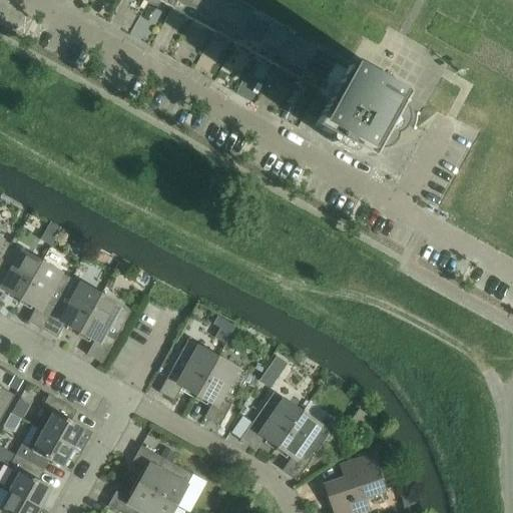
[(154,0),(171,10),(176,0),(154,0)]
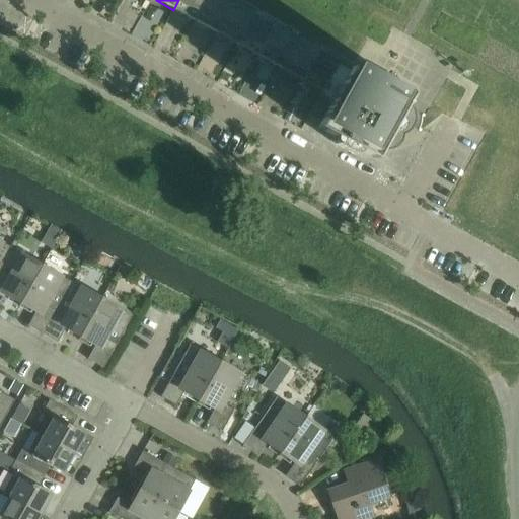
[(178,0),(173,10),(196,21),(207,0),(178,0)]
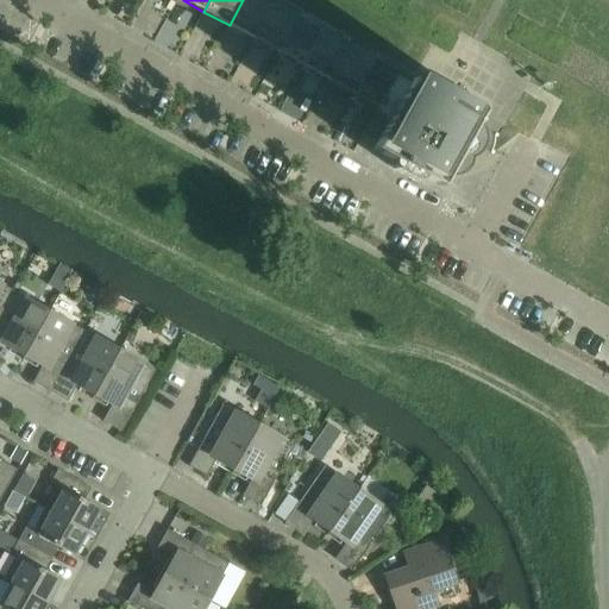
[(243,0),(230,25),(255,39),(275,0),(243,0)]
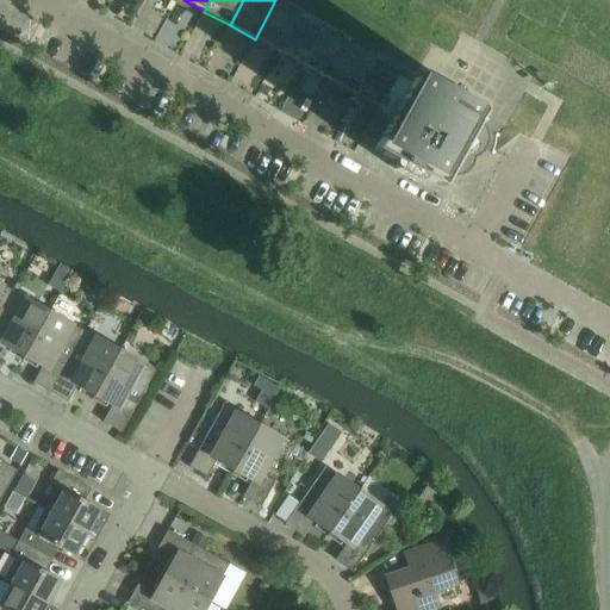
[(278,0),(275,0),(255,39),(280,54),(302,13),(298,11),(294,7),(286,2),(280,1),(278,0)]
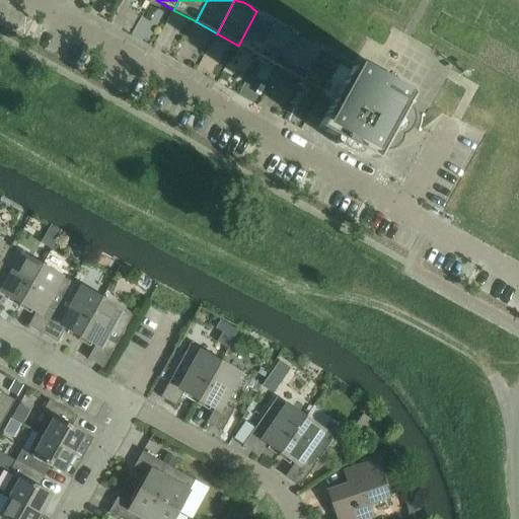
[(256,11),(238,46),(260,57),(278,23),(275,21),(272,17),(265,14),(260,13),(256,11)]
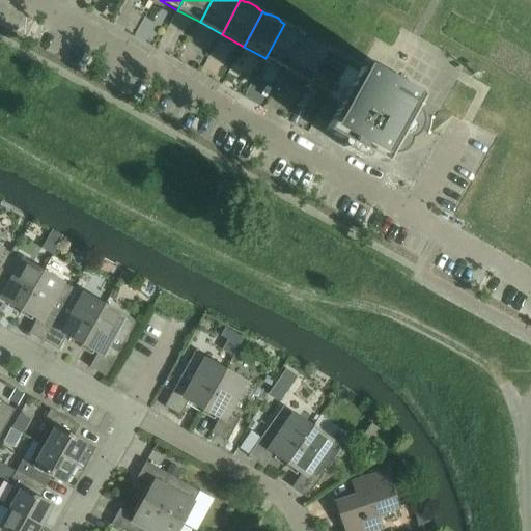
[(284,24),(266,58),(286,71),(306,35),(303,34),(300,30),(292,26),(287,25),(284,24)]
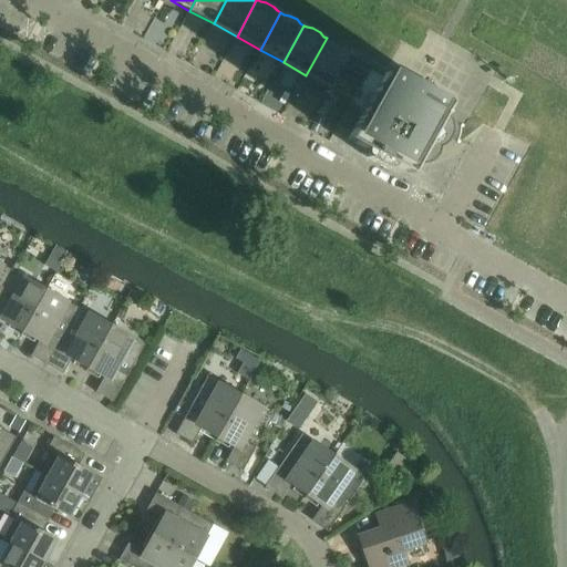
[(327,38),(306,75),(329,89),(350,51),(347,49),(343,45),(336,41),(330,40),(327,38)]
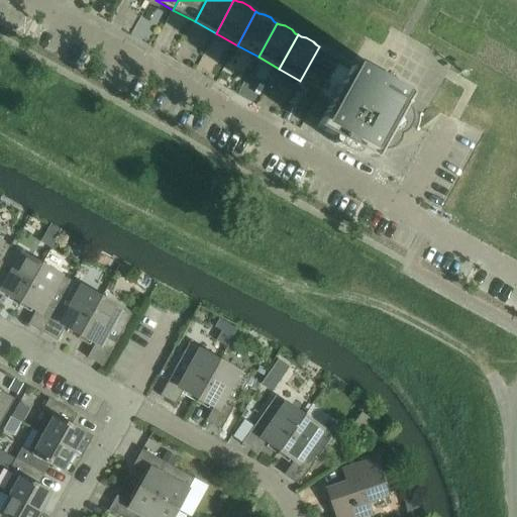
[(300,81),(320,92),(321,92),(340,59),(337,57),(333,54),(327,49),(322,48),(319,46),(300,81)]
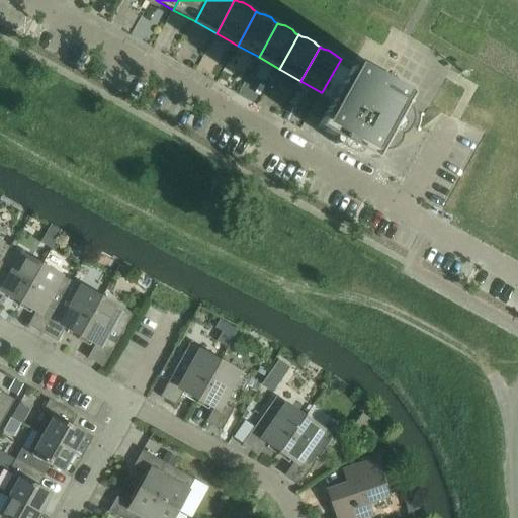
[(322,92),(321,92),(308,116),(320,123),(317,128),(374,160),(390,133),(392,134),(394,134),(397,134),(399,134),(401,134),(403,133),(405,132),(406,132),(408,130),(410,127),(410,126),(411,125),(412,124),(412,122),(413,120),(413,117),(413,116),(412,114),(412,112),(411,110),(409,107),(408,106),(406,104),(410,96),(409,91),(389,80),(387,77),(385,75),(383,74),(381,74),(378,74),(364,67),(357,63),(353,64),(352,65),(341,59),(322,92)]
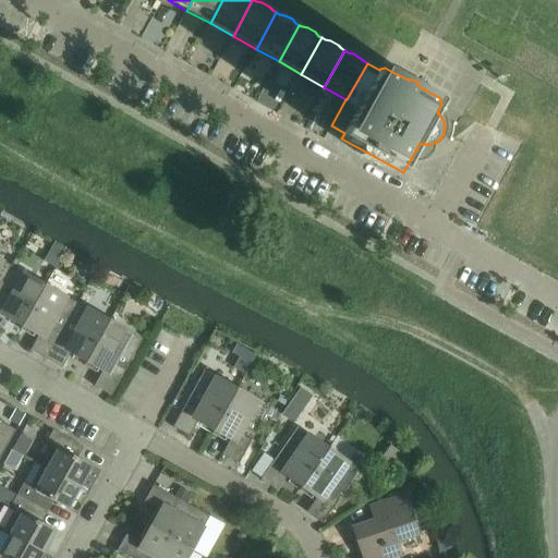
[(0,261),(0,292),(13,268),(0,261)]
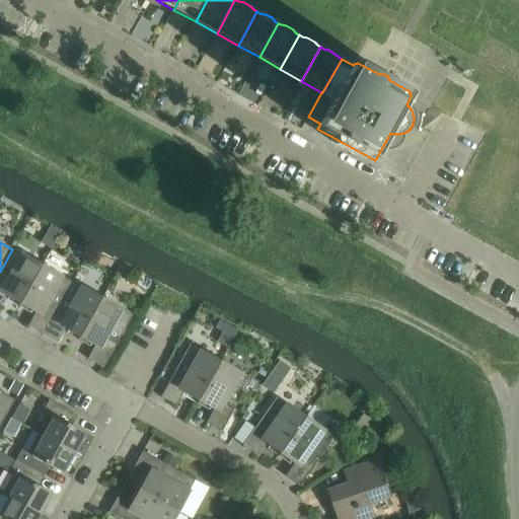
[(12,249),(0,272),(0,305),(6,295),(21,304),(42,267),(12,249)]
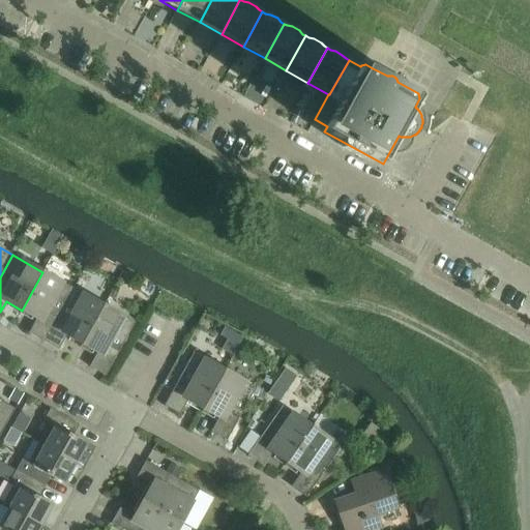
[(42,272),(22,311),(37,319),(29,333),(43,342),(74,289),(42,272)]
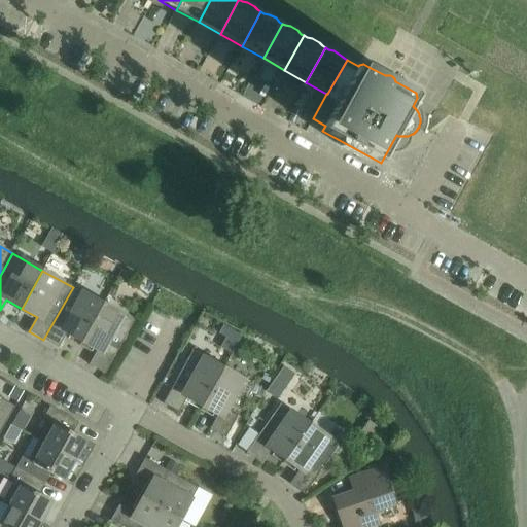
[(73,287),(43,340),(59,348),(67,334),(81,342),(103,304),(73,287)]
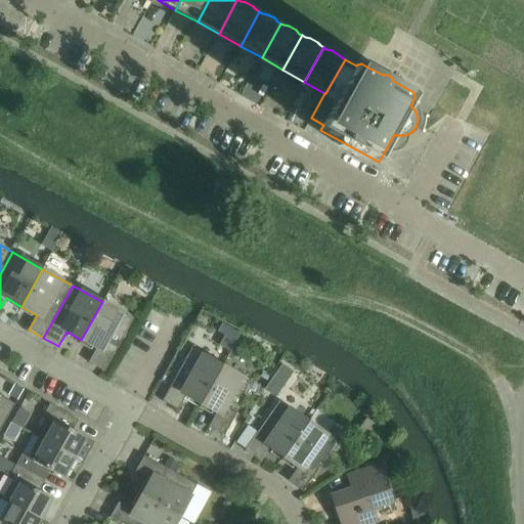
[(102,302),(81,340),(96,349),(88,363),(104,373),(133,319),(102,302)]
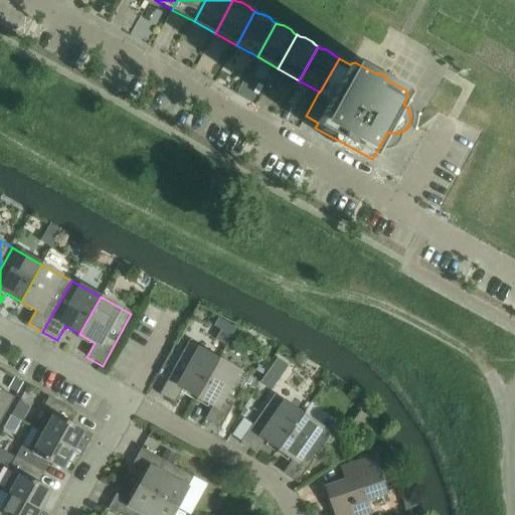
[(183,389),(198,397),(218,360),(188,343),(159,395),(175,403),(183,389)]
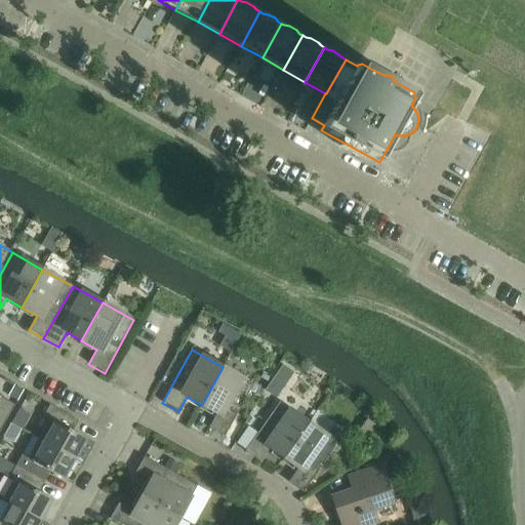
[(283,365),(275,377),(285,385),(293,373),(283,365)]
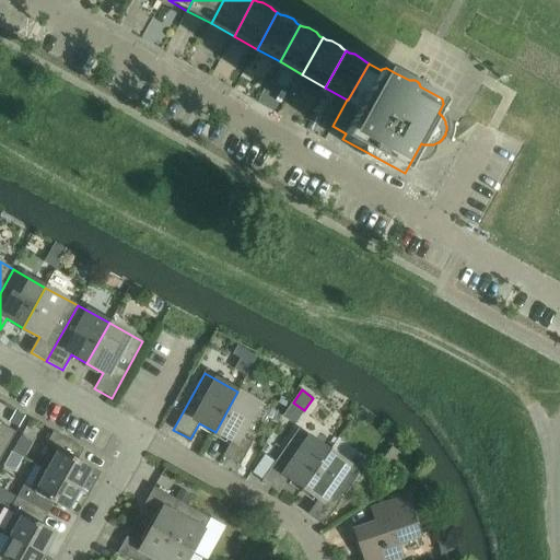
[(237,392),(216,432),(232,442),(223,457),(240,467),(271,410),(237,392)]
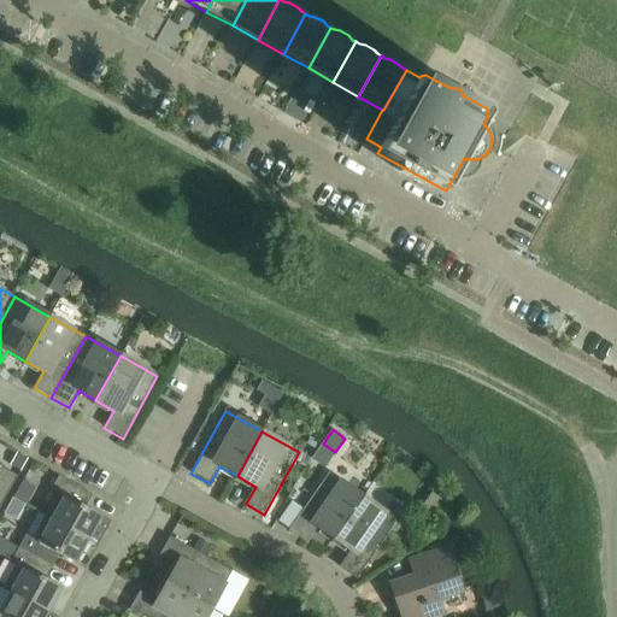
[(18,453),(12,465),(22,471),(28,459),(18,453)]
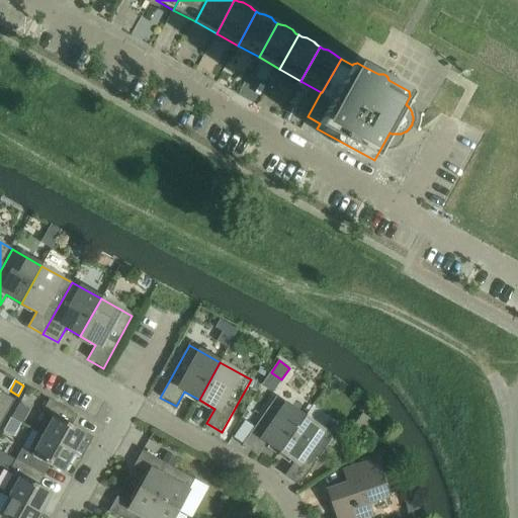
[(0,412),(6,416),(14,401),(0,392),(0,412)]
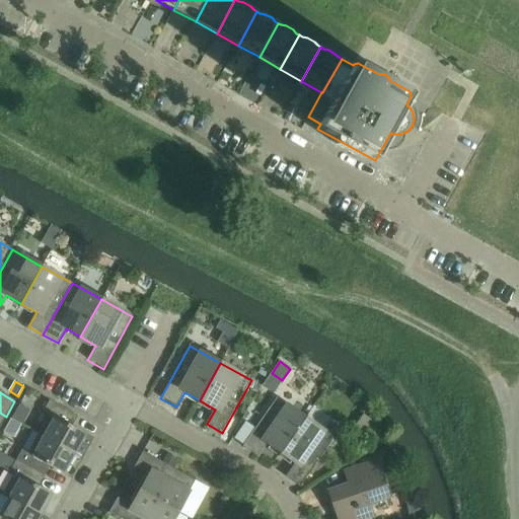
[(267,444),(281,453),(305,419),(277,398),(242,447),(257,457),(267,444)]
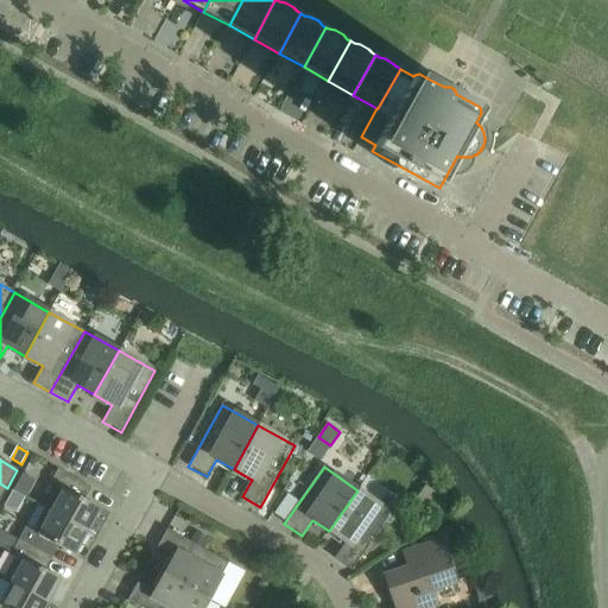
[(58,487),(45,510),(87,532),(100,510),(80,498),(87,486),(58,469),(50,483),(58,487)]
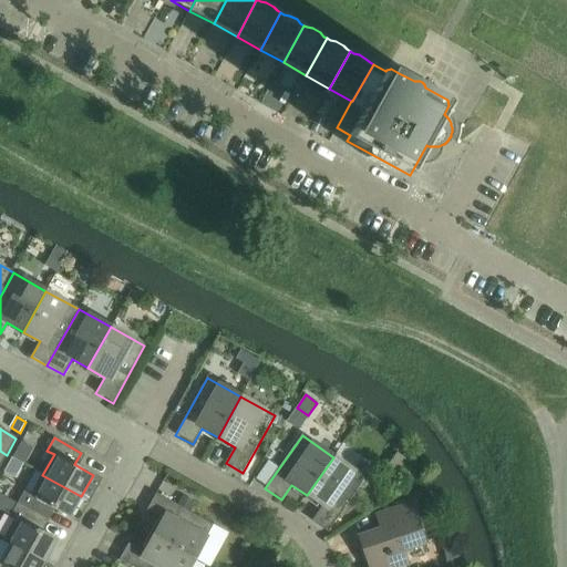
[(333,457),(307,495),(322,506),(312,522),(328,533),(366,480),(333,457)]
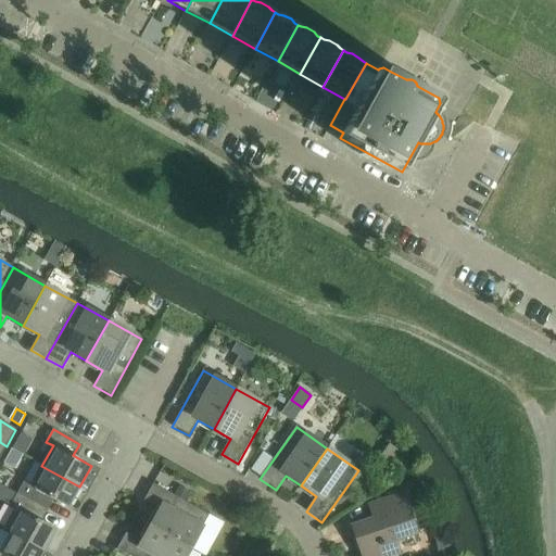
[(12,450),(4,463),(14,468),(22,455),(12,450)]
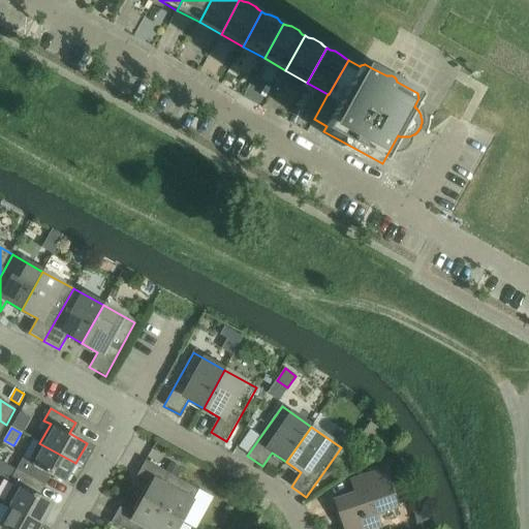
[(23,459),(17,470),(40,484),(47,473),(64,484),(75,463),(39,443),(29,462),(23,459)]
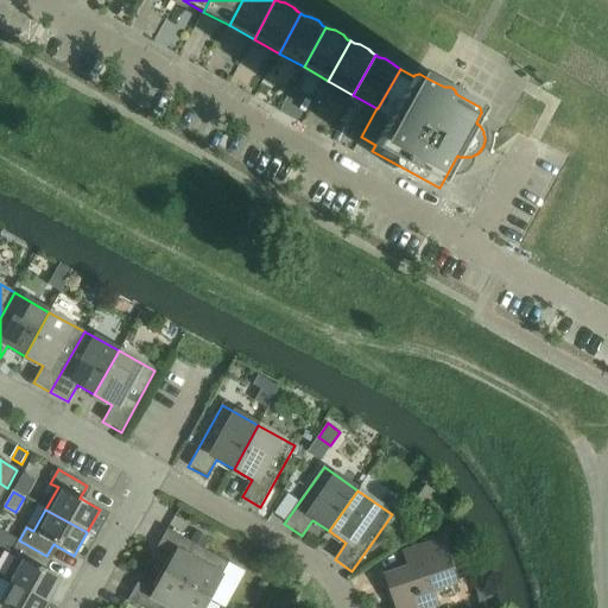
[(175,557),(164,575),(208,600),(228,564),(168,530),(157,548),(175,557)]
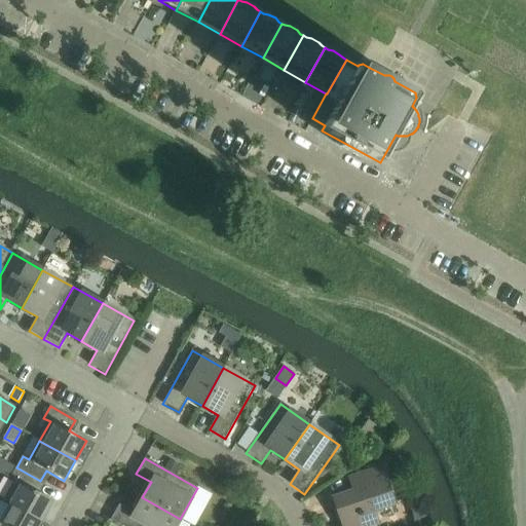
[(3,500),(10,504),(41,522),(52,501),(35,491),(40,481),(16,467),(9,479),(13,481),(3,500)]
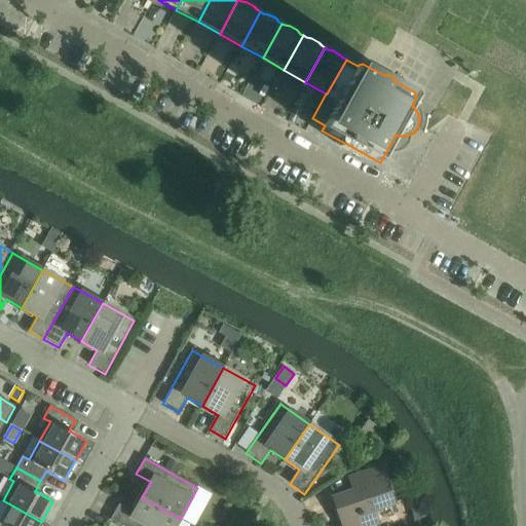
[(357,490),(333,498),(341,525),(372,525),(369,514),(395,504),(382,467),(352,477),(357,490)]
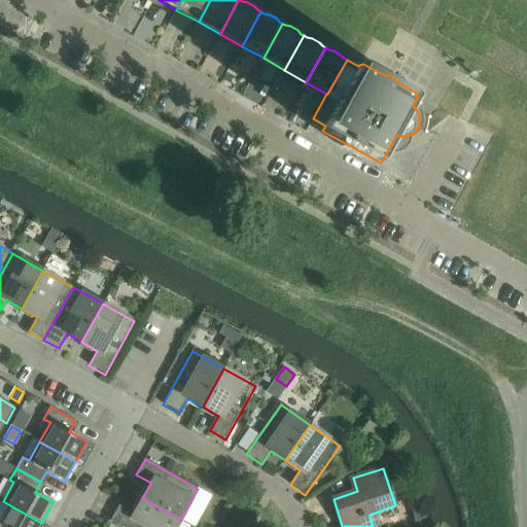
[(176,526),(180,520),(142,498),(134,514),(119,505),(110,522),(119,526),(176,526)]
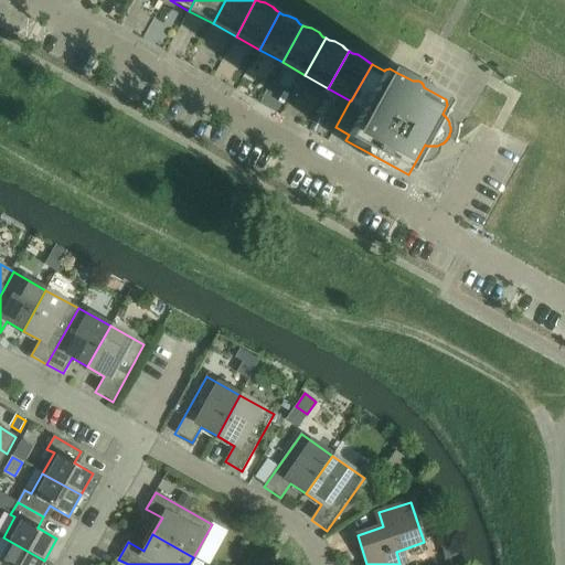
[(0,564),(41,564),(44,561),(11,542),(0,560),(0,564)]
